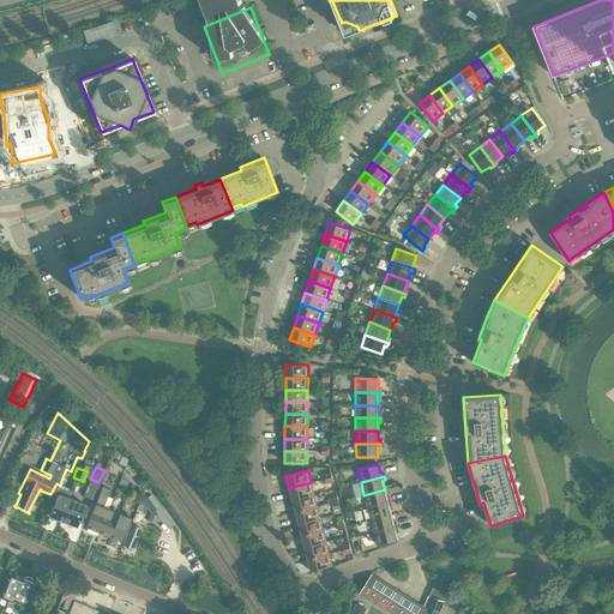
[(90,481),(84,497),(91,499),(95,492),(97,485),(90,481)]
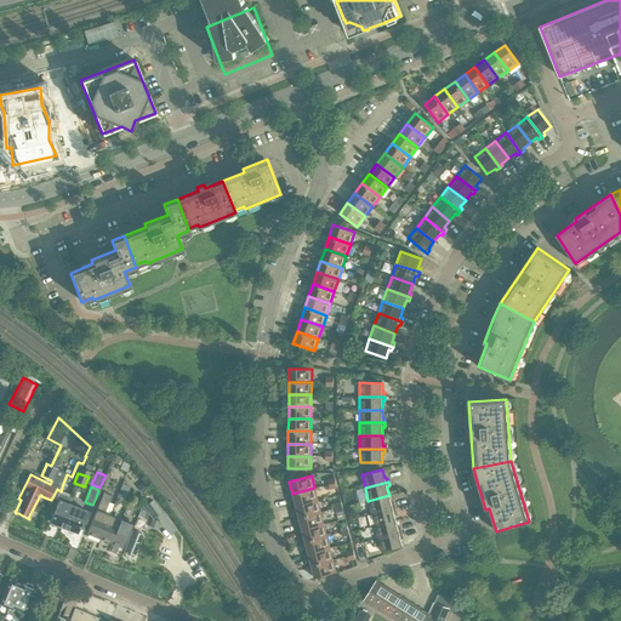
[(318,500),(314,488),(292,494),(296,506),(318,500)]
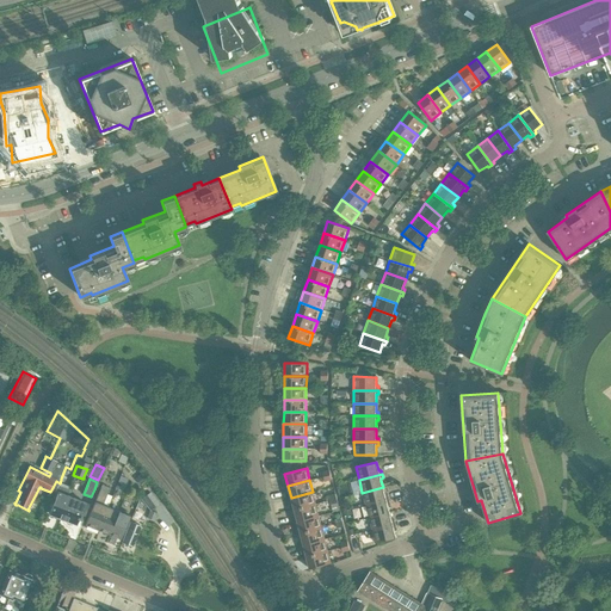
[(99,531),(109,507),(103,505),(110,487),(102,485),(94,501),(85,525),(99,531)]
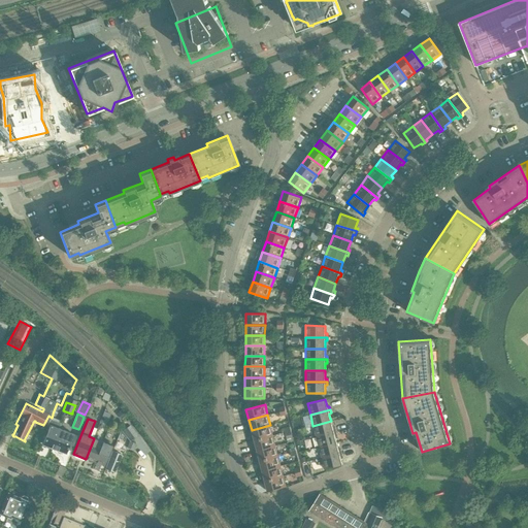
[(54,439),(58,428),(55,427),(57,422),(50,420),(47,425),(50,425),(42,443),(42,444),(53,449),(56,439),(54,439)]
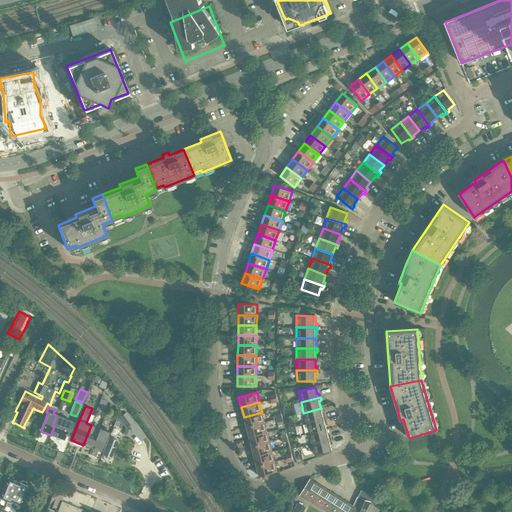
[(326,418),(325,415),(323,415),(321,408),(303,413),(306,423),(326,418)]
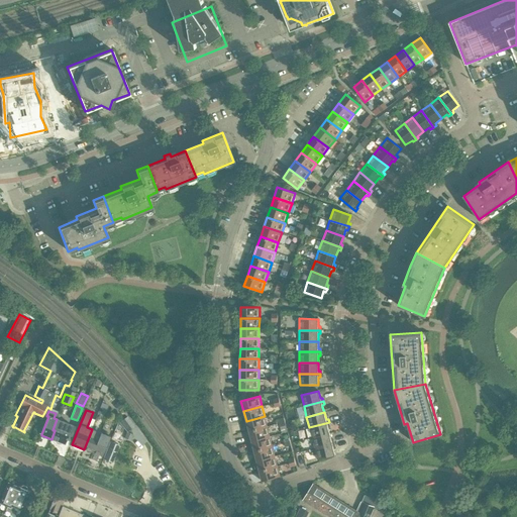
[(267,426),(265,416),(246,421),(248,431),(267,426)]
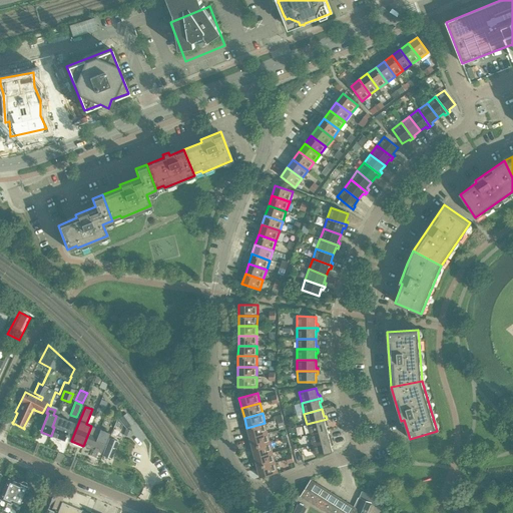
[(128,428),(133,424),(126,414),(121,418),(128,428)]
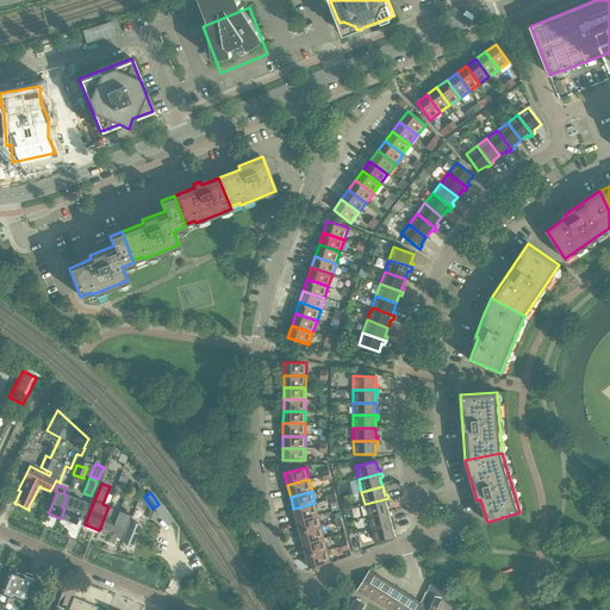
[(76,523),(85,502),(67,495),(62,508),(64,508),(61,518),(76,523)]
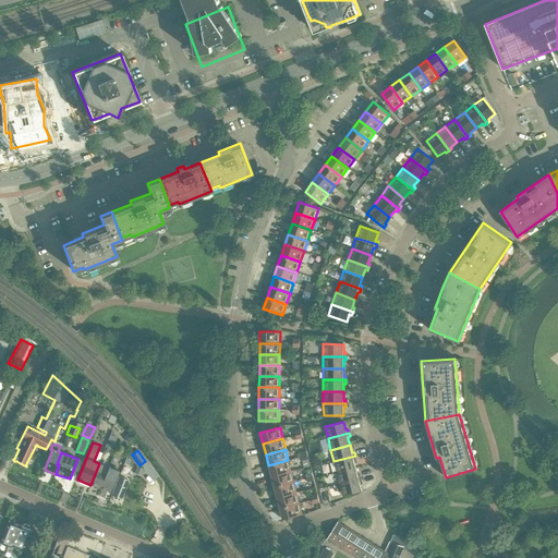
[(355,468),(354,462),(353,460),(356,459),(355,456),(334,461),(337,472),(355,468)]
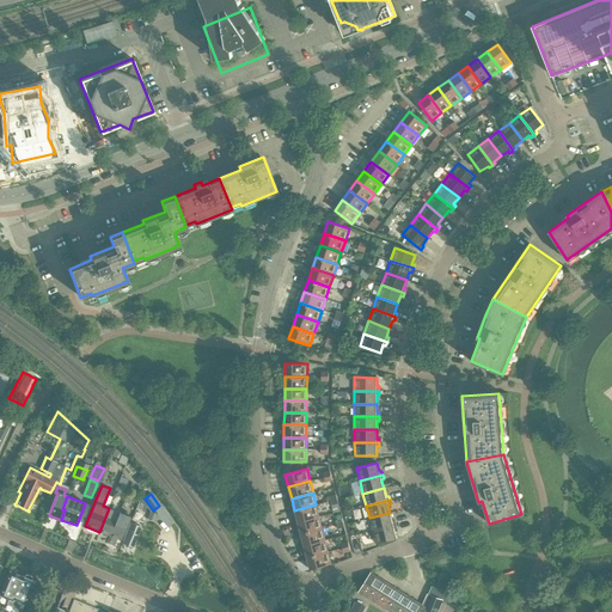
[(319,516),(316,505),(294,510),(298,522),(319,516)]
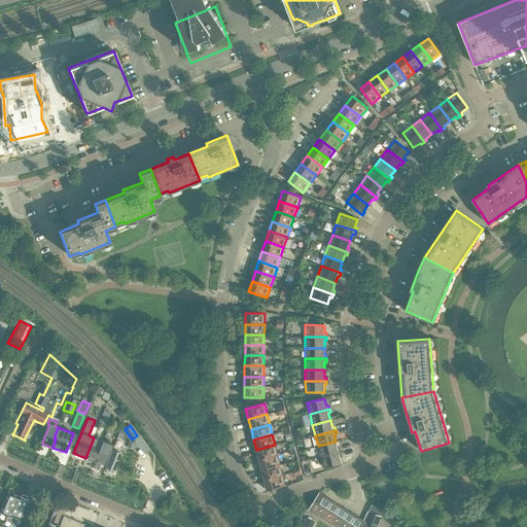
[(95,461),(103,441),(94,437),(85,458),(95,461)]
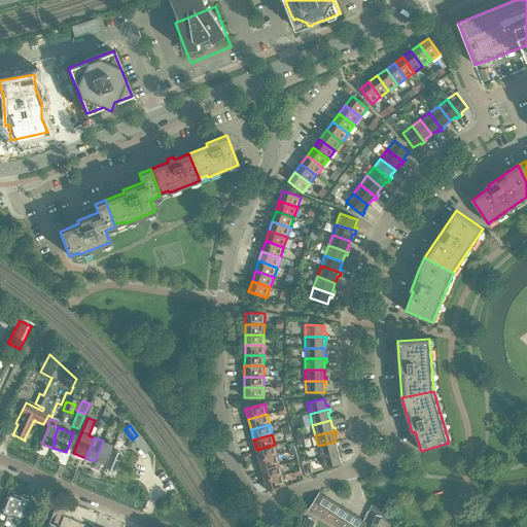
[(104,465),(112,445),(103,441),(95,461),(104,465)]
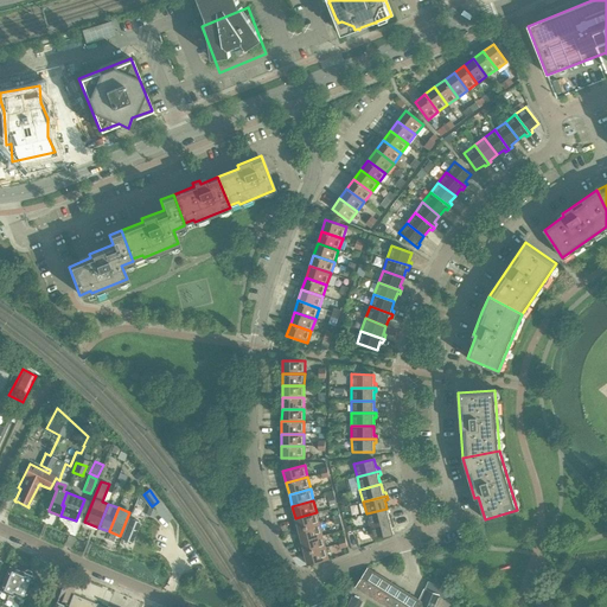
[(153,517),(155,510),(148,508),(146,515),(153,517)]
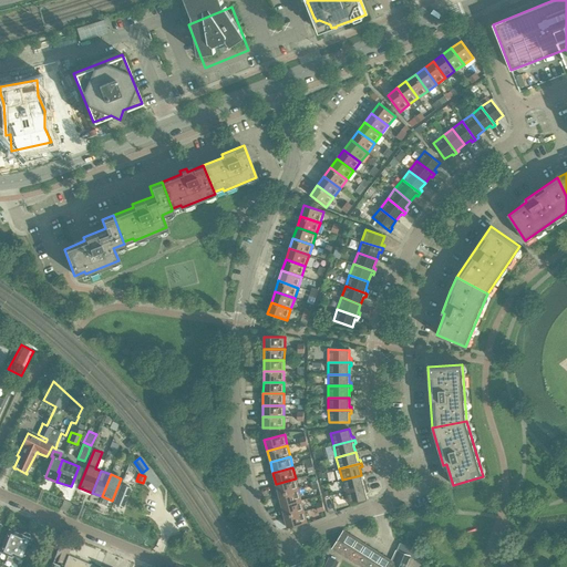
[(363,483),(363,481),(361,475),(342,480),(346,492),(367,486),(366,483),(363,483)]
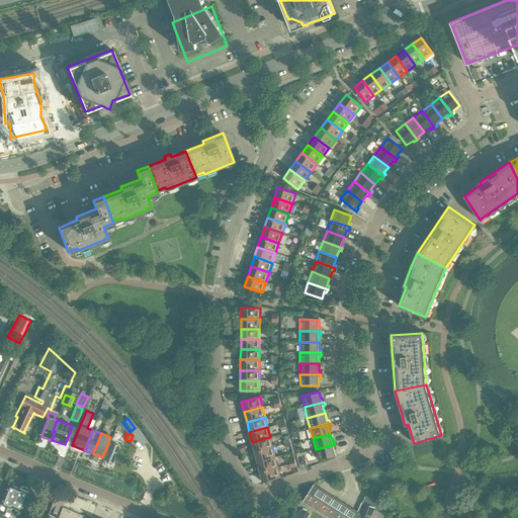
[(272,447),(270,437),(252,442),(254,452),(272,447)]
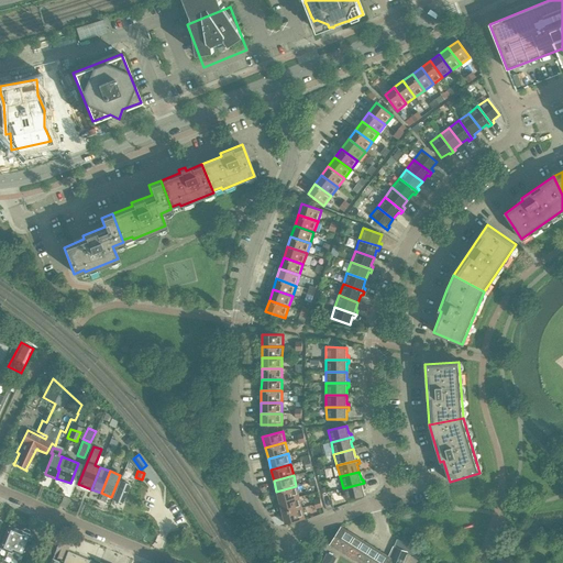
[(121,504),(129,484),(120,481),(111,499),(121,504)]
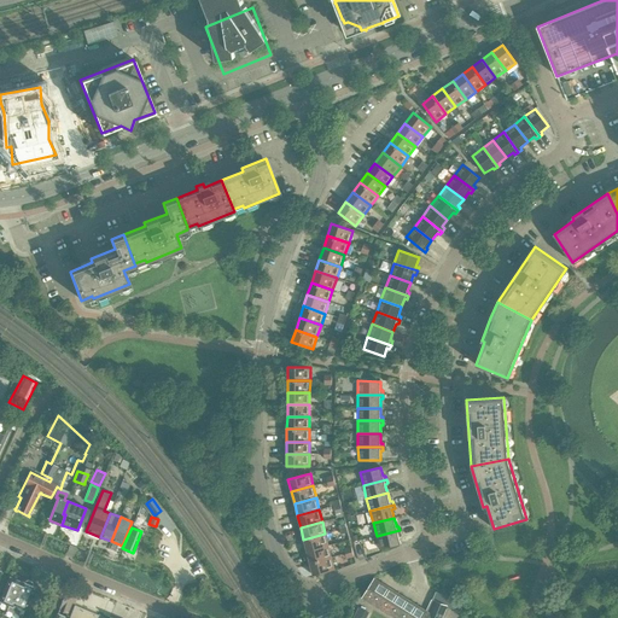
[(401,543),(398,537),(398,535),(401,534),(400,530),(377,536),(379,549),(401,543)]
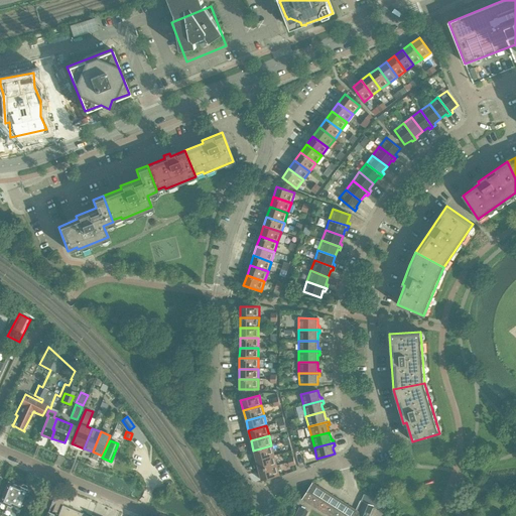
[(274,456),(271,445),(253,450),(256,460),(274,456)]
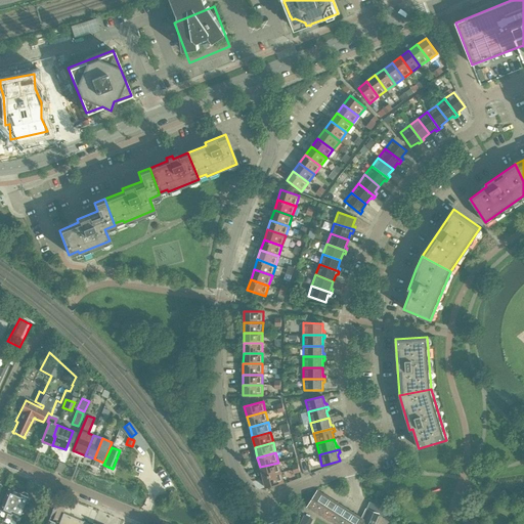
[(280,473),(278,463),(260,467),(262,477),(280,473)]
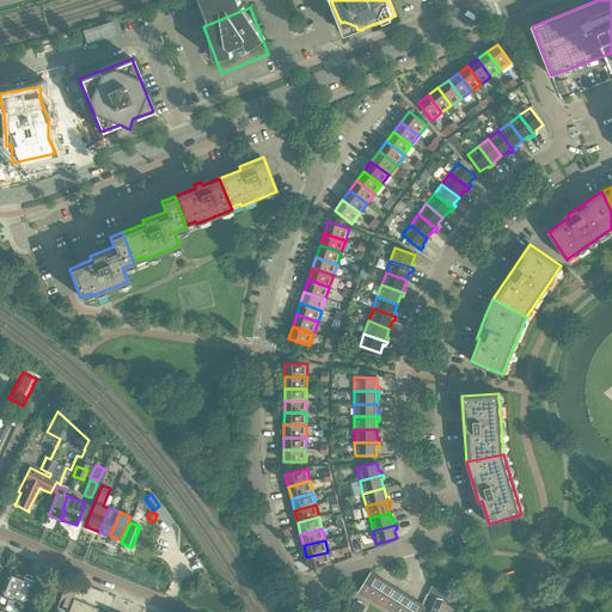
[(331,564),(328,552),(306,557),(310,569),(331,564)]
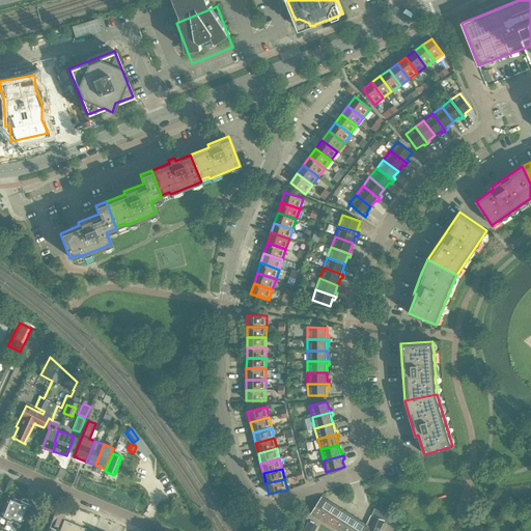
[(19,528),(29,503),(28,503),(27,499),(23,498),(20,499),(19,499),(19,500),(8,496),(0,514),(0,516),(7,520),(5,523),(6,523),(4,527),(10,530),(11,526),(19,528)]
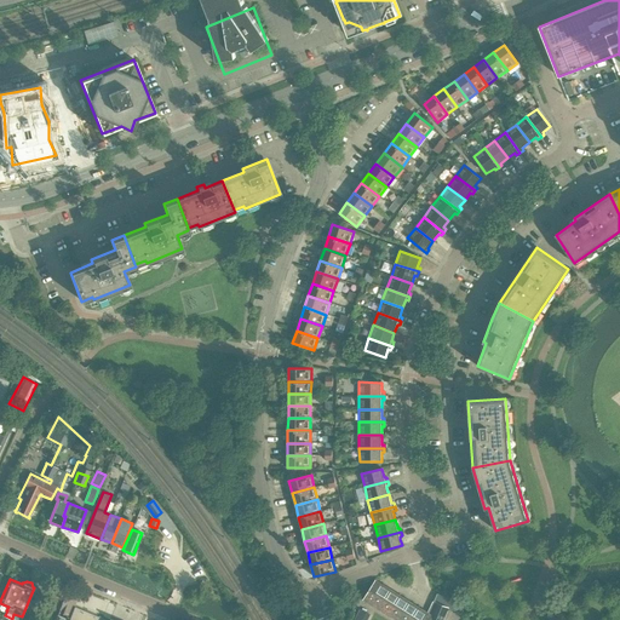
[(373,607),(386,586),(375,580),(363,600),(373,607)]
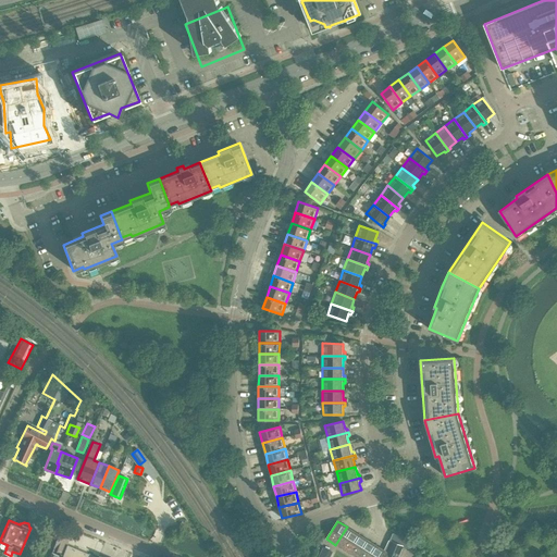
[(345,551),(356,533),(347,527),(335,545),(345,551)]
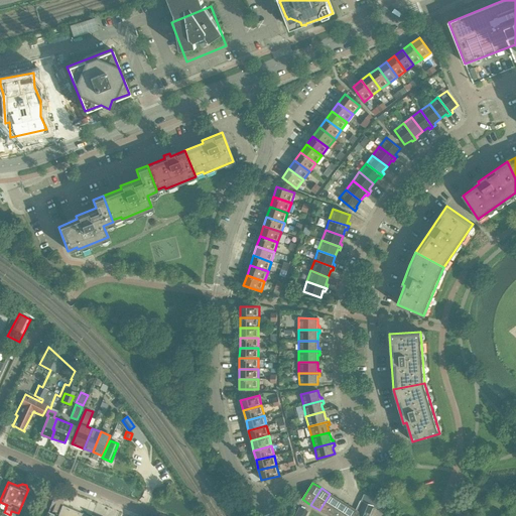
[(329,515),(339,499),(330,494),(319,510),(329,515)]
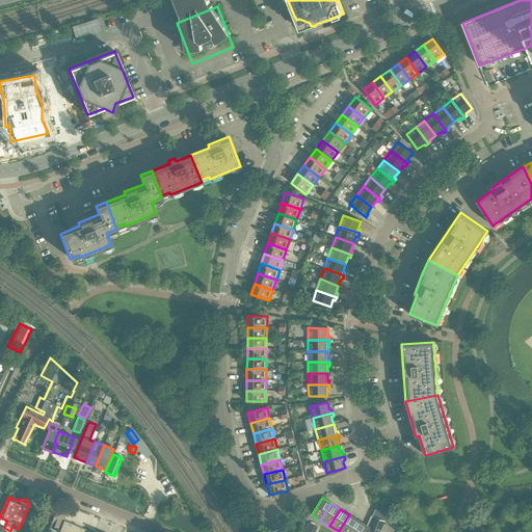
[(339,531),(350,531),(357,521),(349,514),(339,531)]
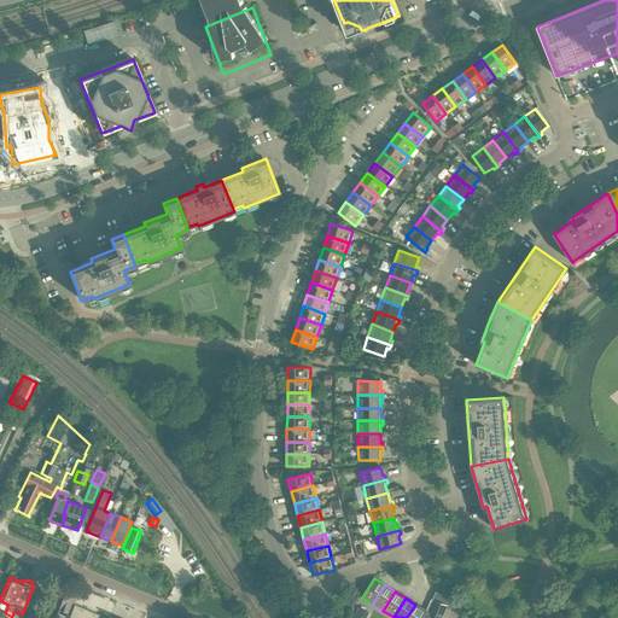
[(442,617),(447,608),(445,608),(447,606),(432,599),(426,611),(423,617),(442,617)]
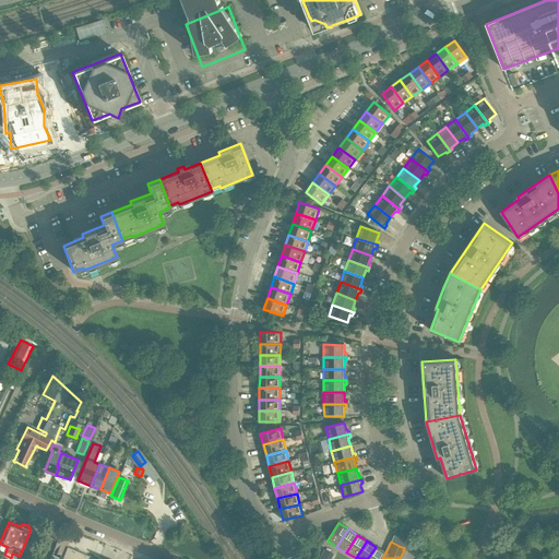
[(382,558),(385,552),(376,547),(368,558),(382,558)]
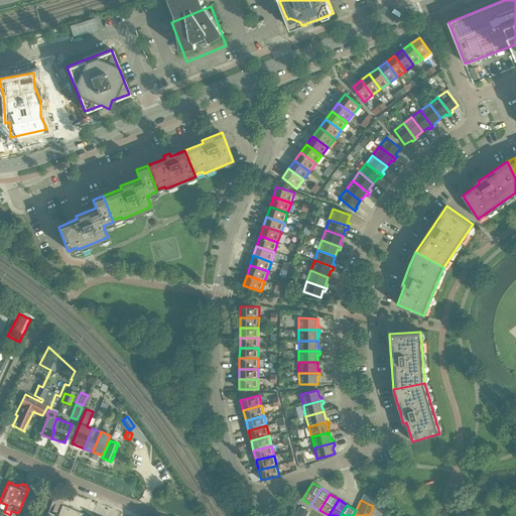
[(93,515),(91,515),(87,515),(66,507),(60,515),(93,515)]
